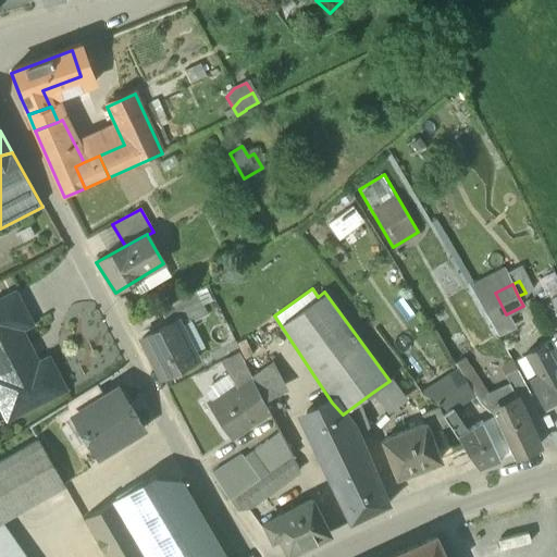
[(160,311),(168,326),(177,322),(181,329),(207,316),(195,292),(160,311)]
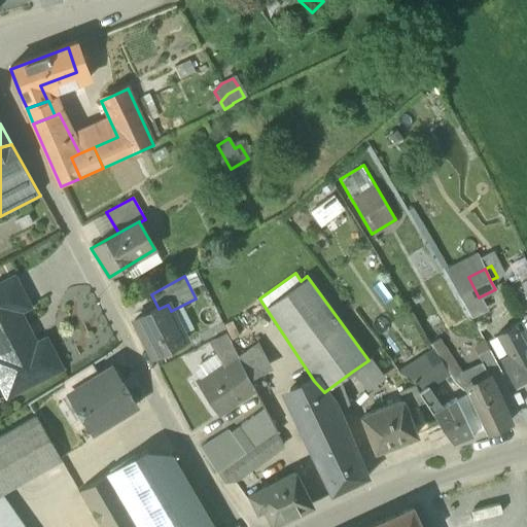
[(0,319),(18,311),(27,306),(14,280),(0,286),(0,319)]
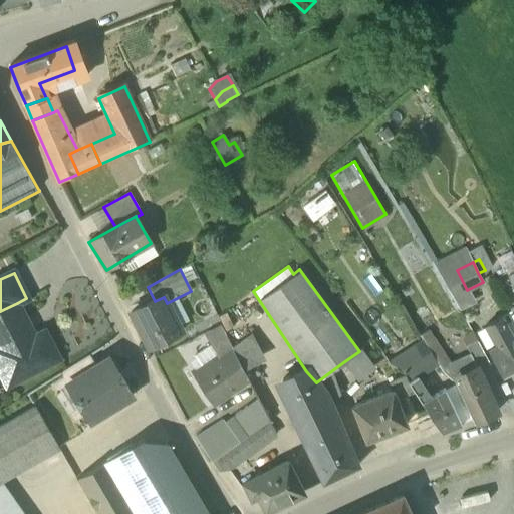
[(155,301),(132,313),(149,348),(181,332),(167,303),(164,297),(155,301)]
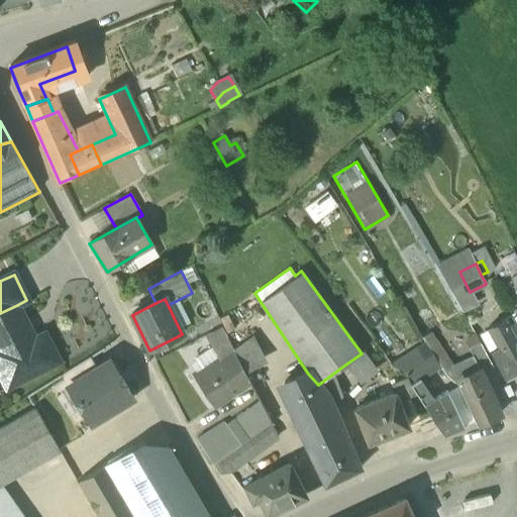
[(17,305),(0,313),(0,374),(7,389),(60,363),(45,335),(35,340),(31,332),(28,333),(23,324),(26,323),(17,305)]
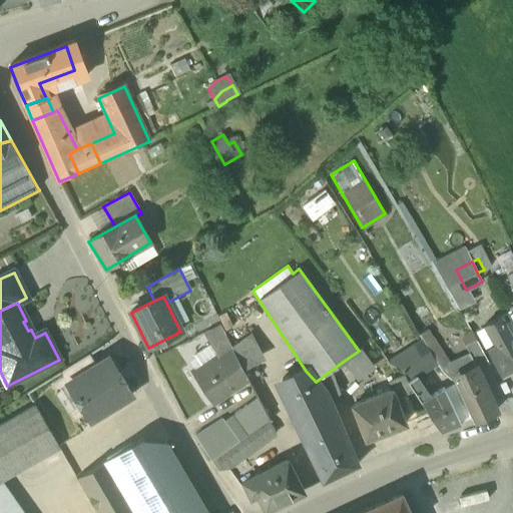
[(512,331),(512,325),(507,314),(499,318),(508,334),(512,331)]
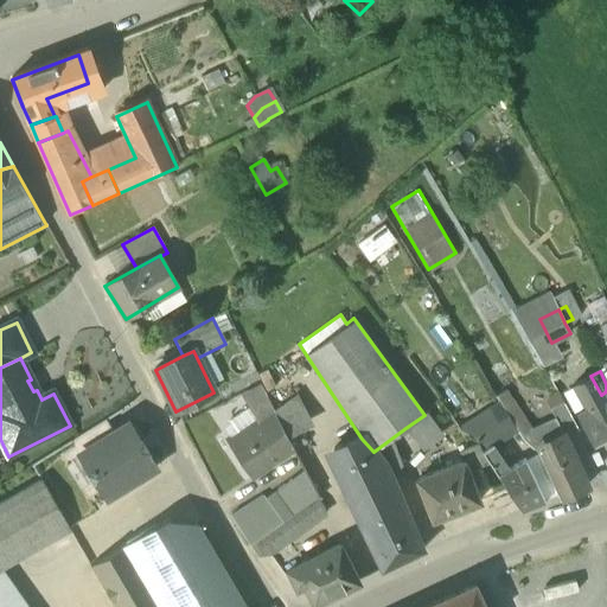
[(253,374),(241,381),(248,393),(260,385),(253,374)]
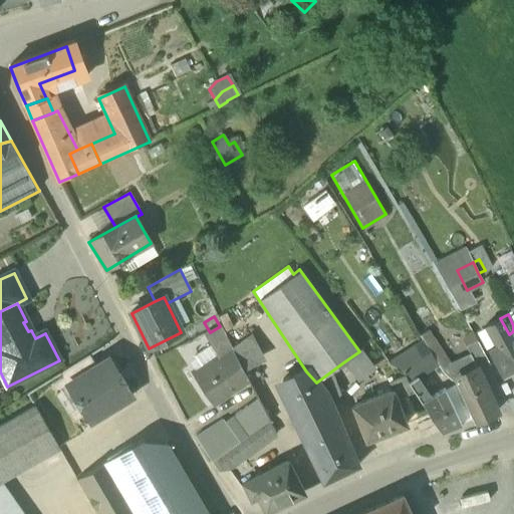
[(513,345),(511,340),(511,339),(509,334),(500,318),(486,326),(496,347),(487,352),(502,378),(510,374),(513,381),(513,345)]
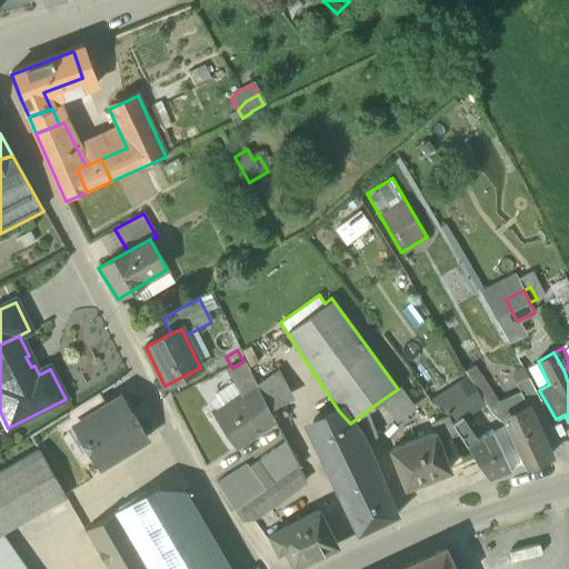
[(243,361),(232,368),(238,379),(232,382),(240,397),(257,386),(256,383),(243,361)]
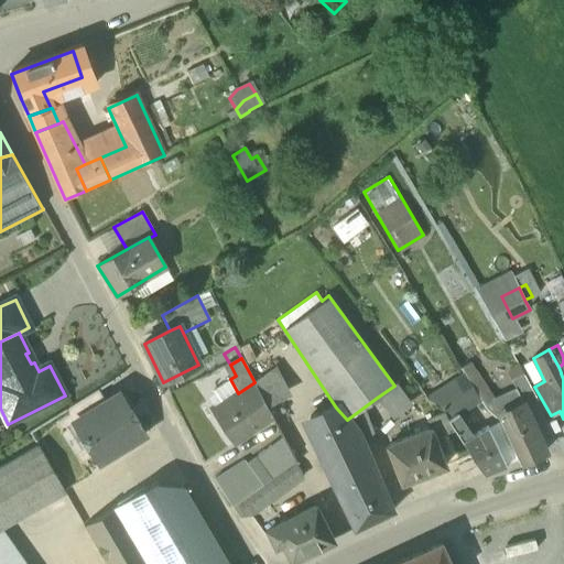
[(253,380),(255,382),(267,407),(291,394),(274,366),(253,380)]
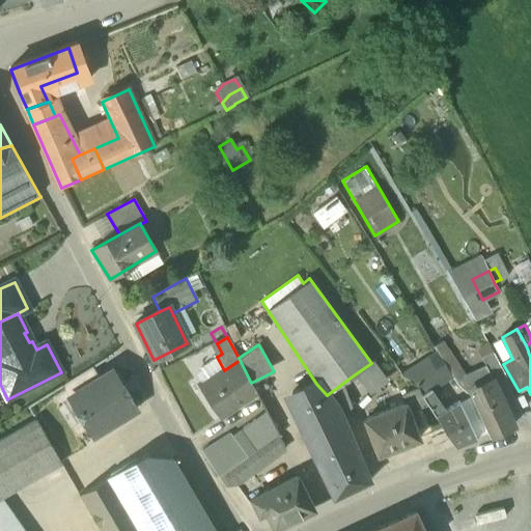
[(448,368),(434,346),(418,357),(422,363),(410,370),(413,374),(408,381),(417,388),(422,395),(430,391),(439,387),(432,378),(448,368)]
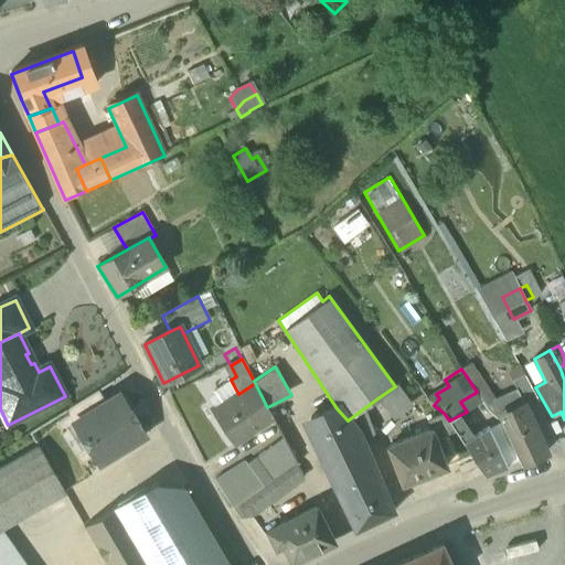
[(532,390),(524,376),(513,382),(516,390),(525,408),(537,403),(532,390)]
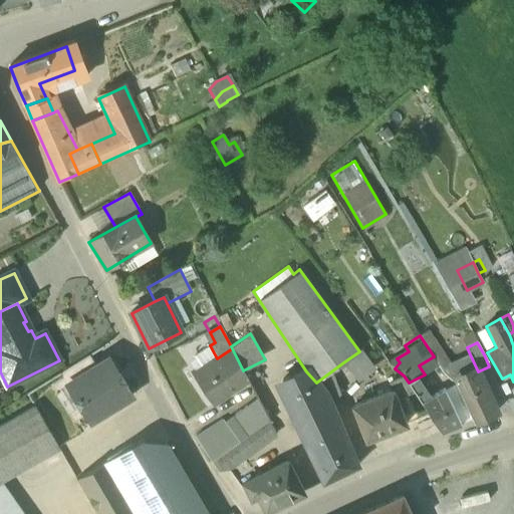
[(217,358),(205,366),(205,365),(192,373),(212,406),(248,381),(243,370),(232,348),(217,358)]
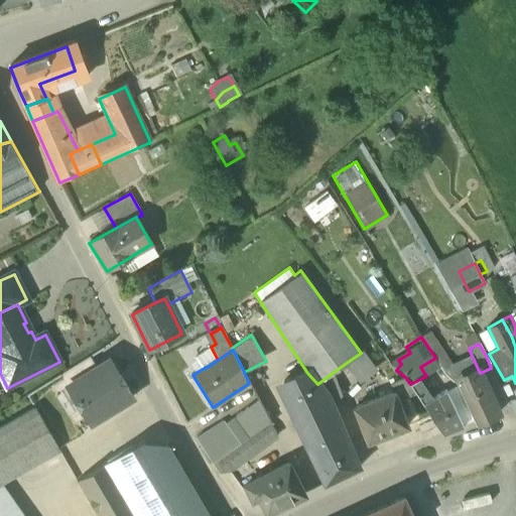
[(361,353),(345,364),(359,383),(377,371),(362,351),(361,353)]
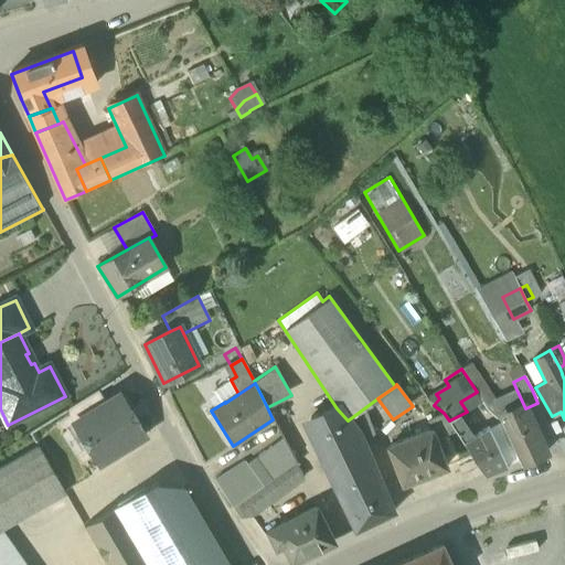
[(525,412),(525,408),(516,390),(491,402),(501,423),(525,412)]
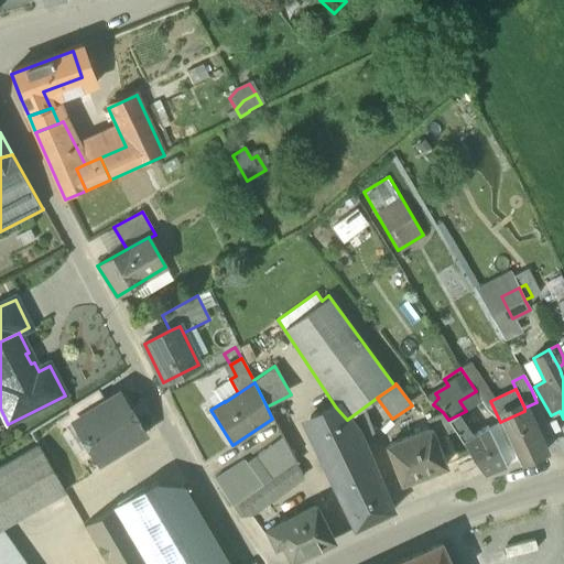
[(98,390),(66,410),(74,423),(106,403),(98,390)]
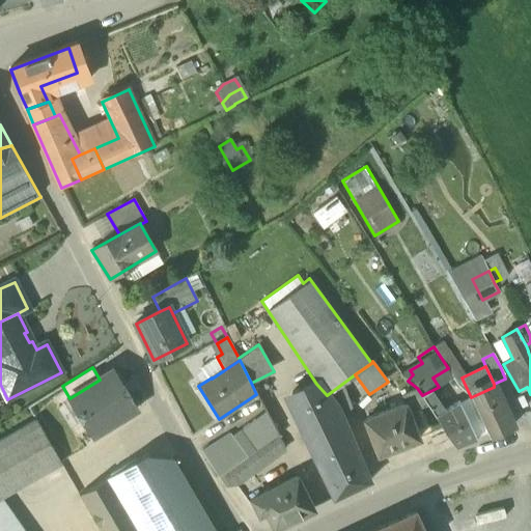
[(448,368),(432,378),(439,387),(453,376),(448,368)]
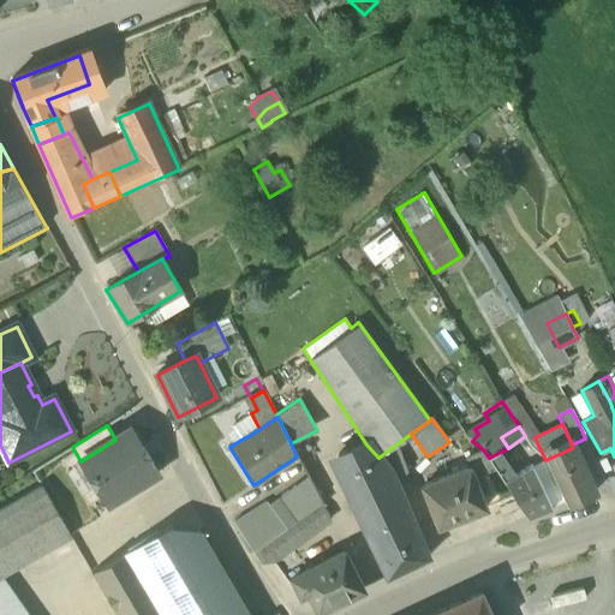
[(157,476),(130,431),(115,440),(81,461),(108,506),(157,476)]
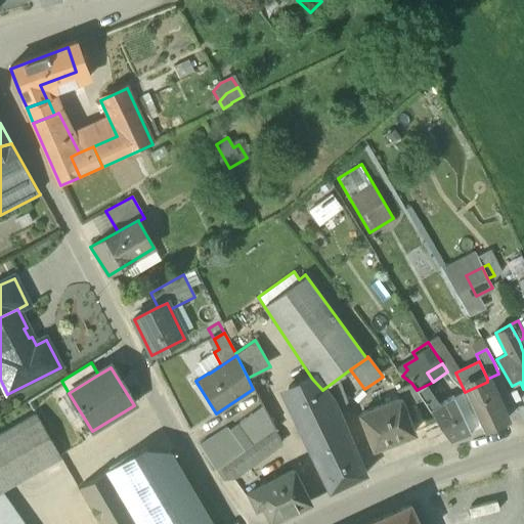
[(280,391),(313,456),(350,442),(333,400),(322,390),(312,379),(310,376),(280,391)]
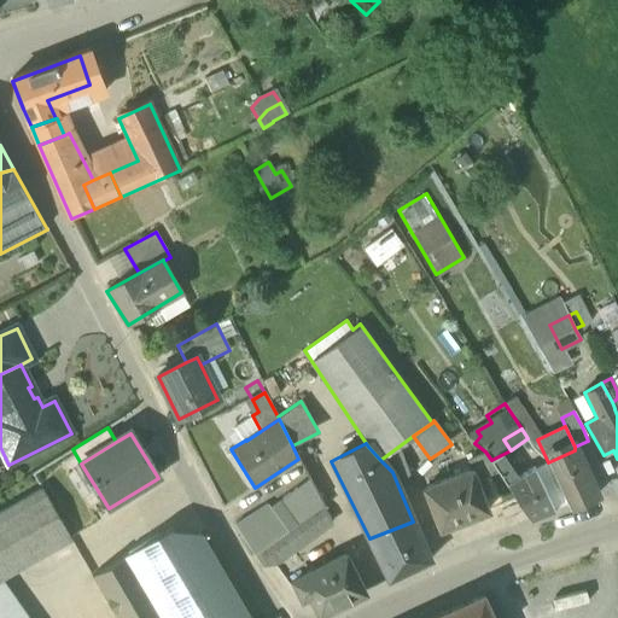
[(575,450),(548,462),(565,500),(570,509),(596,499),(575,450)]
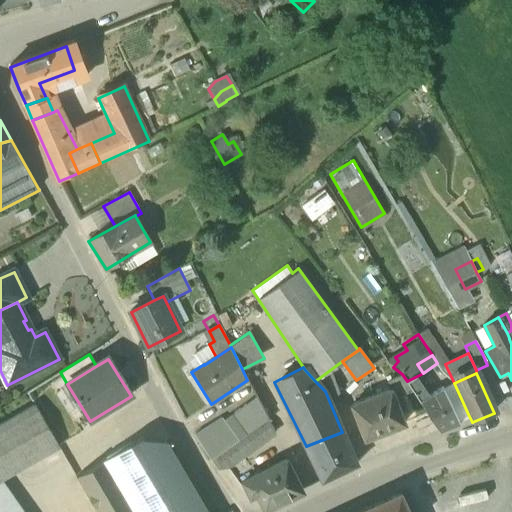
[(387,380),(391,390),(394,398),(402,395),(413,390),(407,381),(402,374),(387,380)]
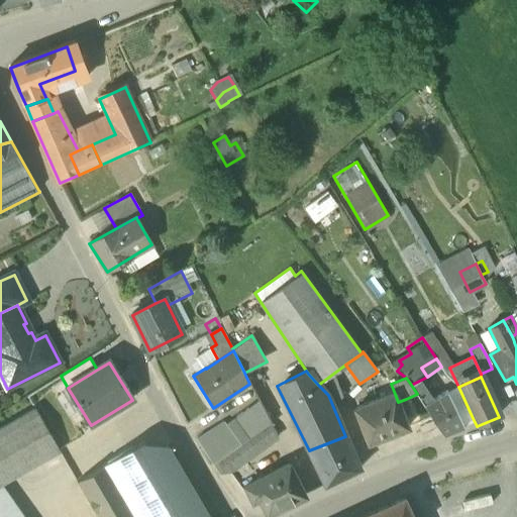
[(455,408),(447,393),(432,401),(426,392),(430,389),(427,385),(424,388),(419,381),(411,385),(417,394),(443,437),(464,429),(461,422),(455,408)]
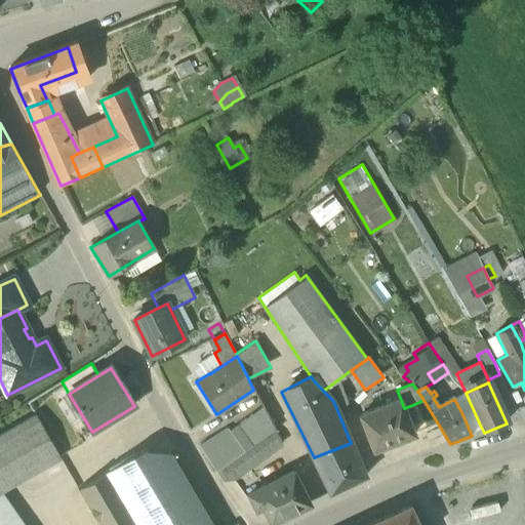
[(466,393),(454,399),(462,414),(469,429),(480,425),(466,393)]
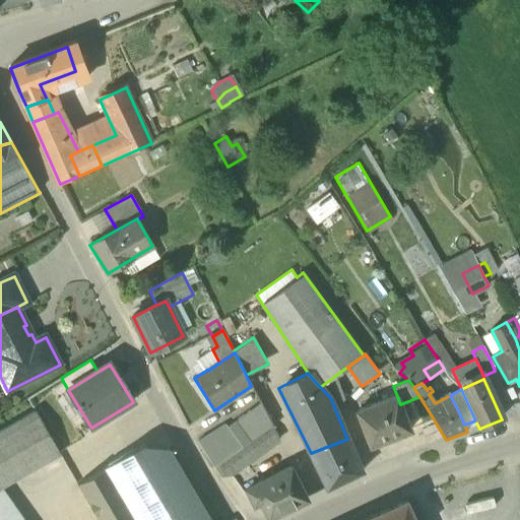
[(400,404),(397,396),(358,412),(371,447),(410,432),(406,421),(414,418),(408,401),(400,404)]
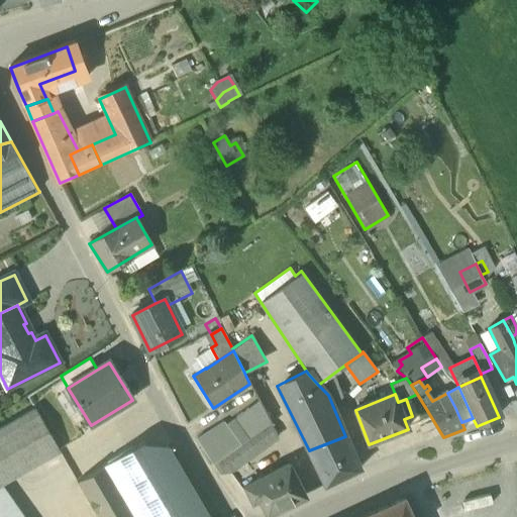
[(259,402),(242,413),(256,434),(270,424),(259,402)]
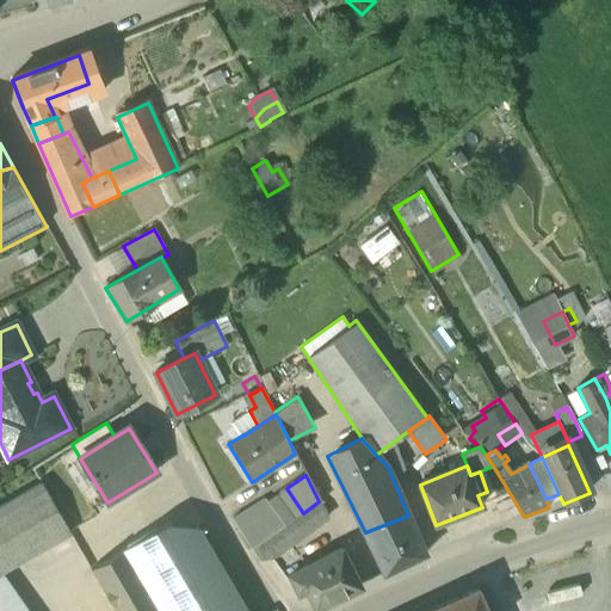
[(42,482),(0,506),(0,574),(71,532),(42,482)]
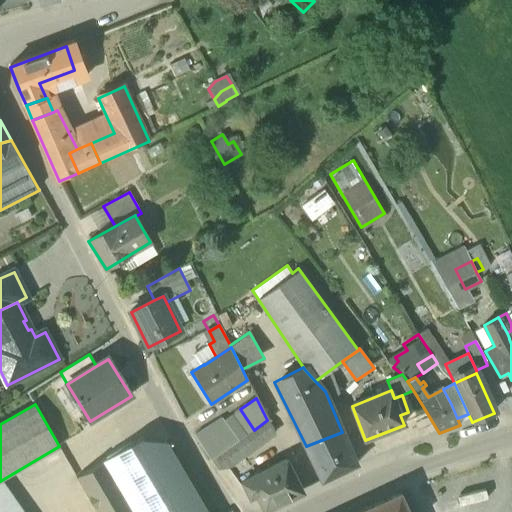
[(211,462),(239,441),(222,419),(195,436),(211,462)]
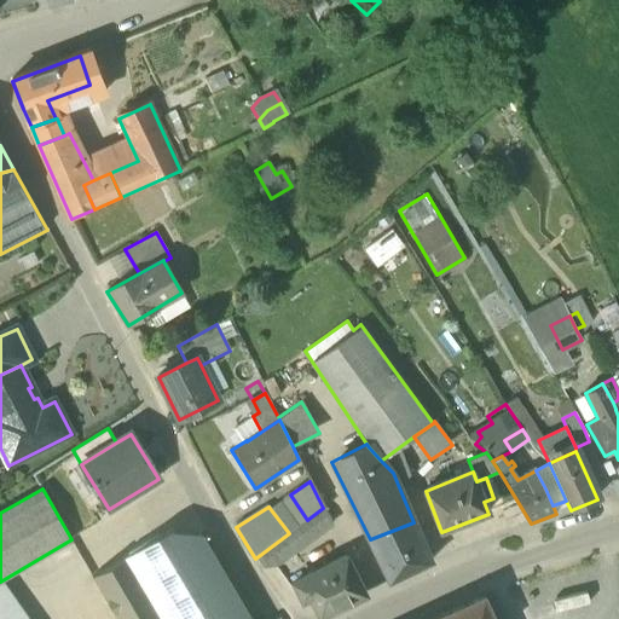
[(331,526),(323,508),(307,520),(289,533),(255,559),(264,570),(276,567),(331,526)]
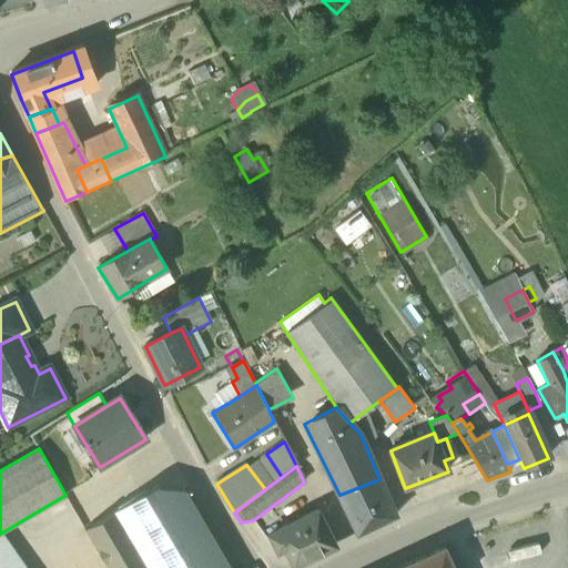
[(379,479),(340,495),(357,536),(396,517),(379,479)]
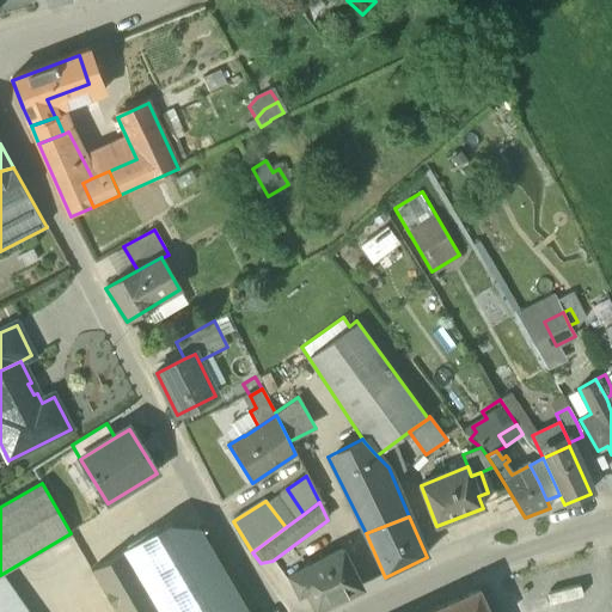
[(167,526),(123,552),(159,611),(245,611),(196,530),(167,527),(167,526)]
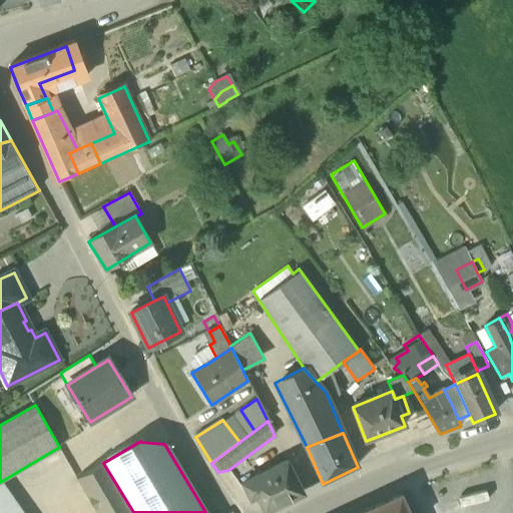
[(133,512),(103,463),(78,477),(99,512),(133,512)]
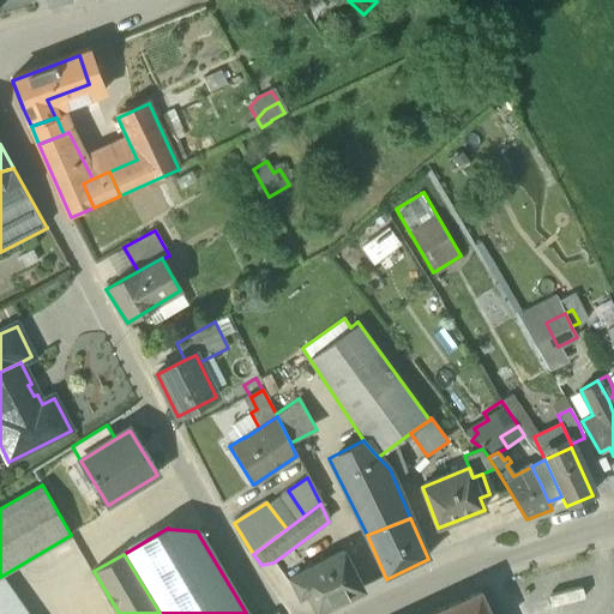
[(343,554),(292,579),(300,596),(307,593),(318,613),(362,591),(343,554)]
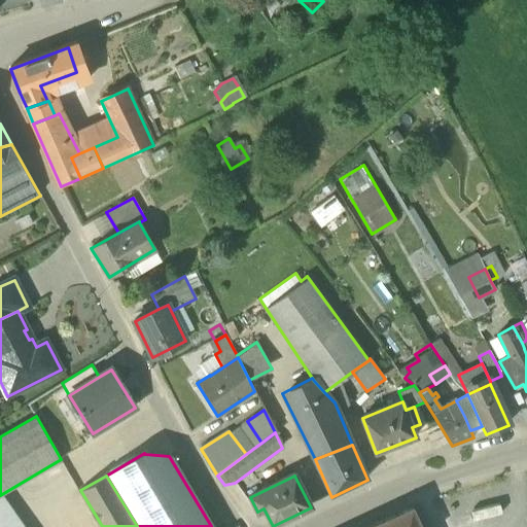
[(22,526),(0,495),(0,526),(22,526)]
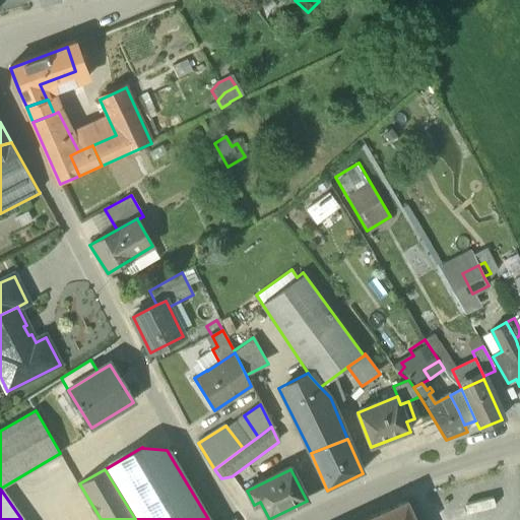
[(413,519),(406,504),(370,519),(413,519)]
